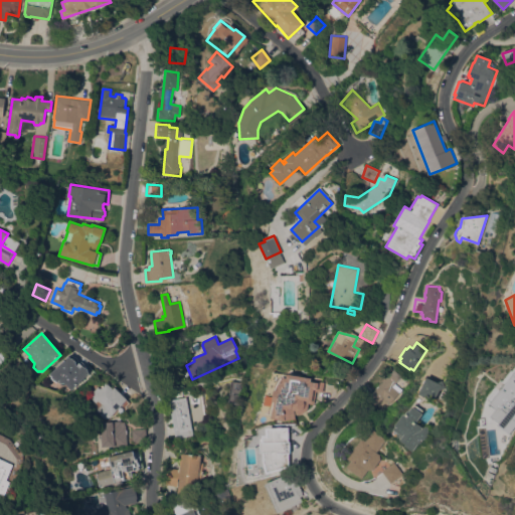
[(49,373),(68,355),(69,356),(71,354),(73,357),(75,356),(77,359),(77,361),(79,363),(81,361),(87,366),(87,367),(89,369),(89,370),(90,372),(71,390),(64,382),(59,383),(58,381),(57,382),(57,381),(55,382),(54,380),(52,381),(50,378),(50,376),(49,375),(50,374),(49,373)]
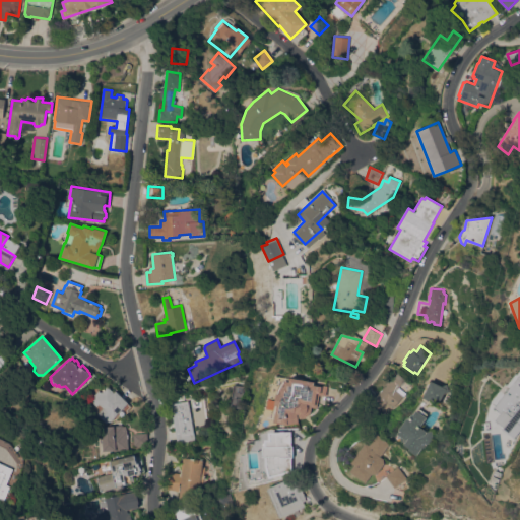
[(519,409),(505,428),(503,426),(501,429),(497,426),(499,423),(491,416),(495,410),(491,407),(519,370),(519,409)]
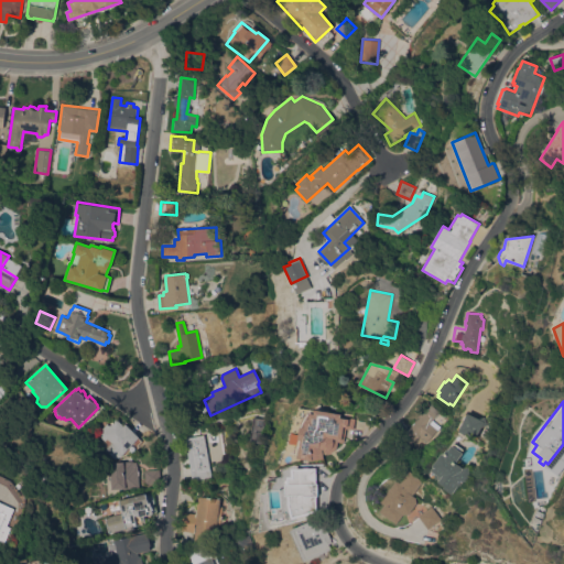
[(440,411),(437,413),(440,414),(436,419),(434,416),(432,420),(438,425),(436,429),(437,429),(426,442),(419,435),(411,444),(402,436),(429,405),(431,403),(440,411)]
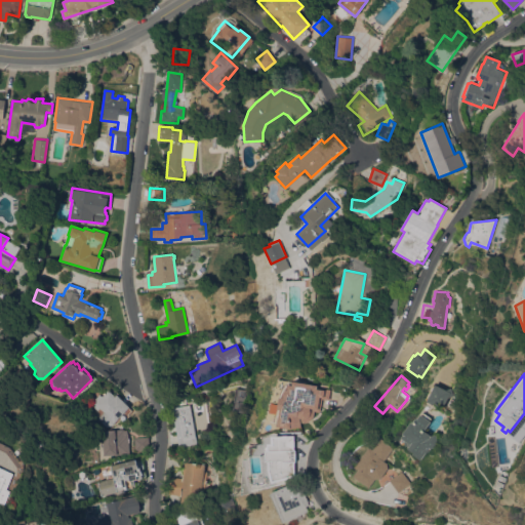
[(278,419),(276,416),(281,393),(285,385),(291,380),(318,385),(317,387),(331,389),(329,399),(322,398),(320,411),(316,410),(312,417),(309,420),(301,423),(301,427),(289,428),(276,426),(278,419)]
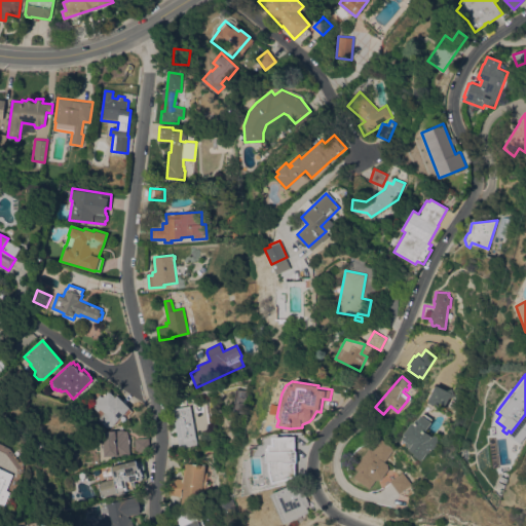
[(443,410),(427,402),(436,384),(446,389),(451,388),(454,397),(449,398),(443,410)]
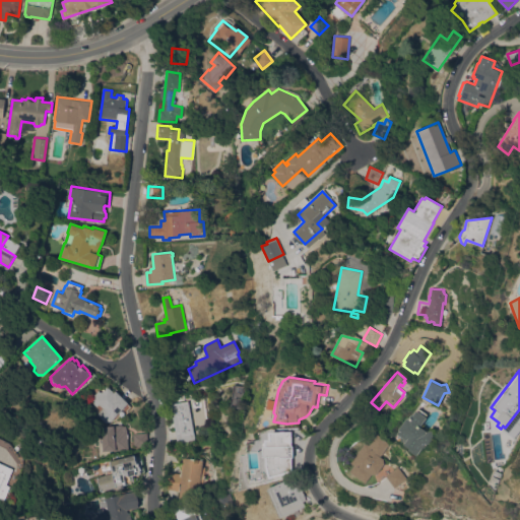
[(241,407),(230,406),(234,384),(245,386),(241,407)]
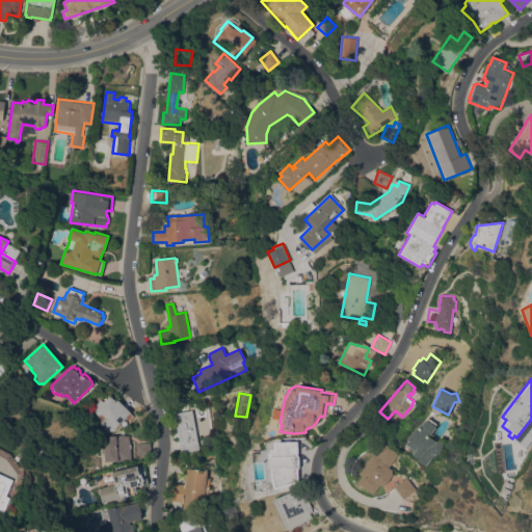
[(99,423),(105,417),(101,413),(98,416),(91,408),(101,399),(103,401),(110,395),(116,401),(118,399),(131,413),(130,413),(133,416),(129,420),(130,422),(125,426),(123,424),(117,428),(116,427),(113,430),(108,432),(99,423)]
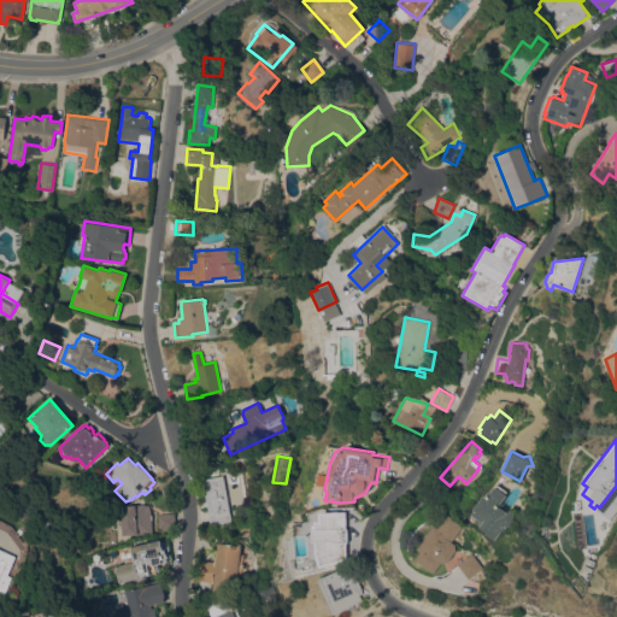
[(230,522),(229,522),(229,527),(218,529),(217,524),(210,526),(207,511),(205,512),(204,500),(205,499),(203,479),(223,475),(230,522)]
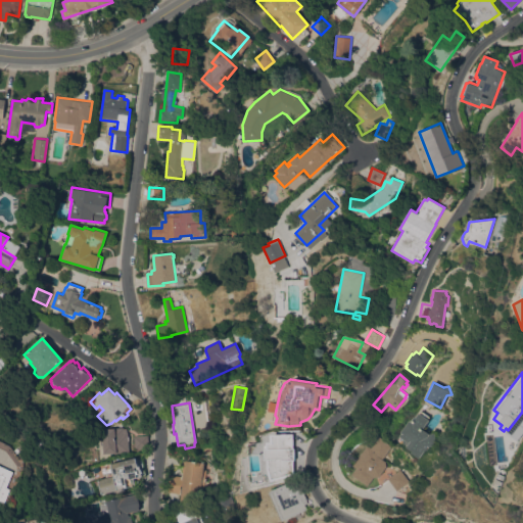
[(410,420),(411,421),(415,416),(416,417),(419,413),(420,413),(422,411),(430,417),(428,419),(429,420),(423,429),(429,433),(434,432),(436,444),(428,446),(419,458),(412,453),(413,450),(407,446),(408,445),(403,442),(402,437),(400,436),(402,433),(401,432),(410,420)]
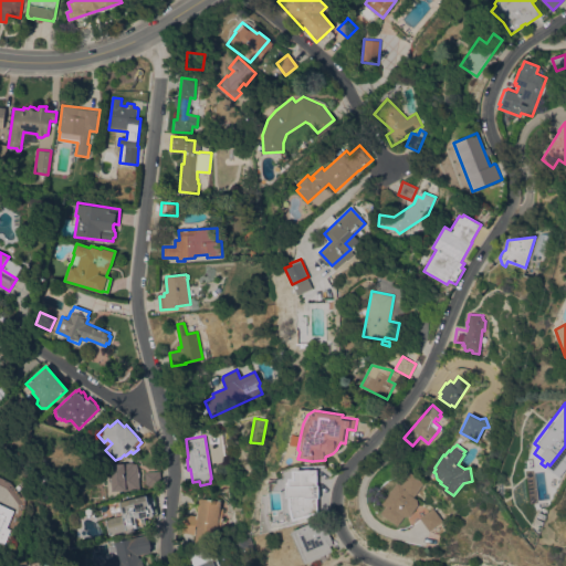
[(139,489),(112,491),(111,480),(109,480),(108,471),(111,471),(109,464),(137,463),(137,468),(138,468),(139,489)]
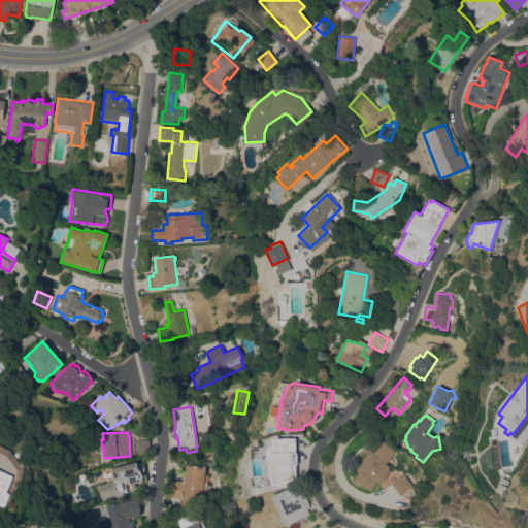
[(270,471),(270,462),(267,463),(267,453),(269,452),(269,446),(273,446),(273,438),(285,437),(289,436),(290,437),(296,437),(296,452),(297,452),(297,463),(296,463),(297,479),(273,485),(270,471)]
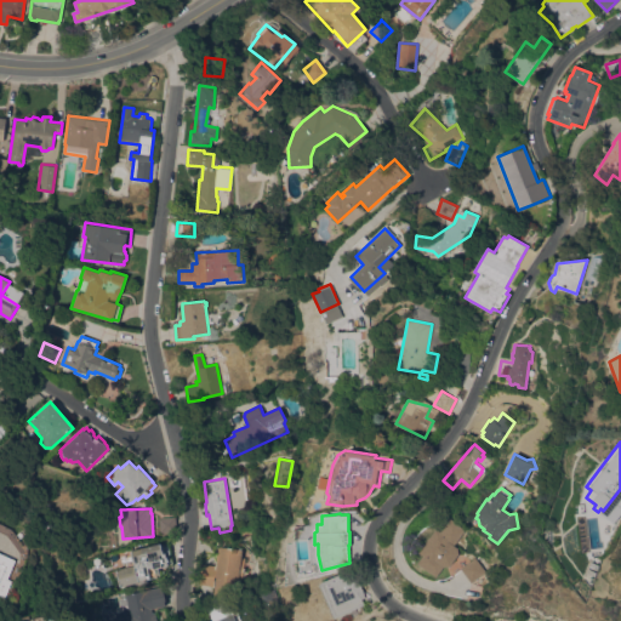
[(175,517),(176,531),(159,533),(158,518),(175,517)]
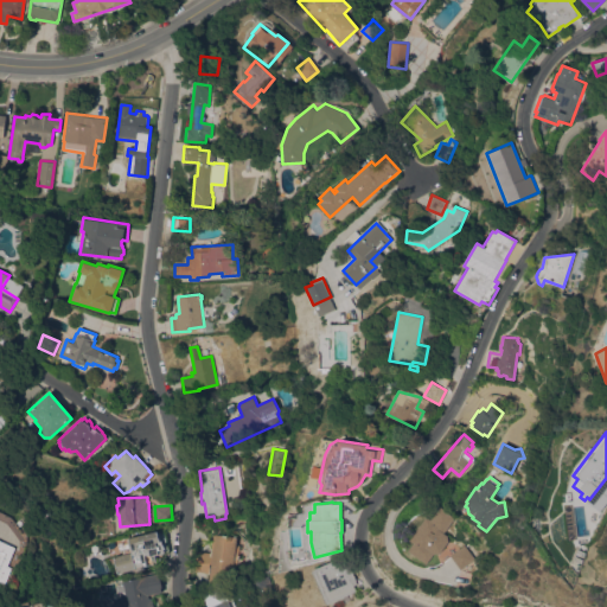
[(427,563),(408,550),(414,543),(409,541),(427,516),(430,519),(440,506),(451,513),(454,518),(445,532),(448,535),(448,541),(440,553),(434,554),(427,563)]
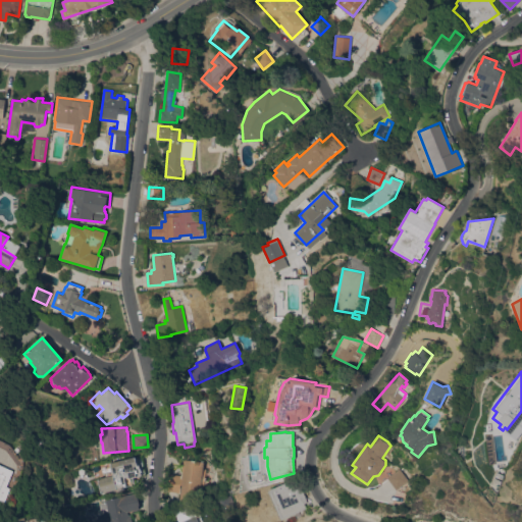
[(145,474),(133,477),(135,484),(123,486),(123,488),(114,490),(114,489),(101,492),(98,478),(105,476),(105,473),(112,471),(110,463),(135,456),(135,457),(140,456),(145,474)]
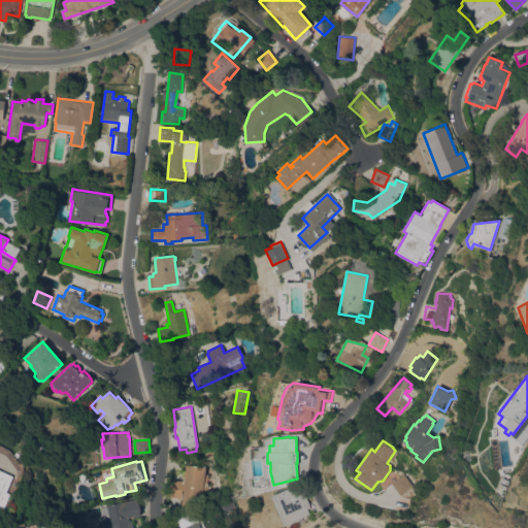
[(204,474),(207,474),(204,492),(202,492),(200,508),(182,506),(184,491),(182,491),(180,498),(169,497),(171,482),(183,484),(186,464),(205,467),(204,474)]
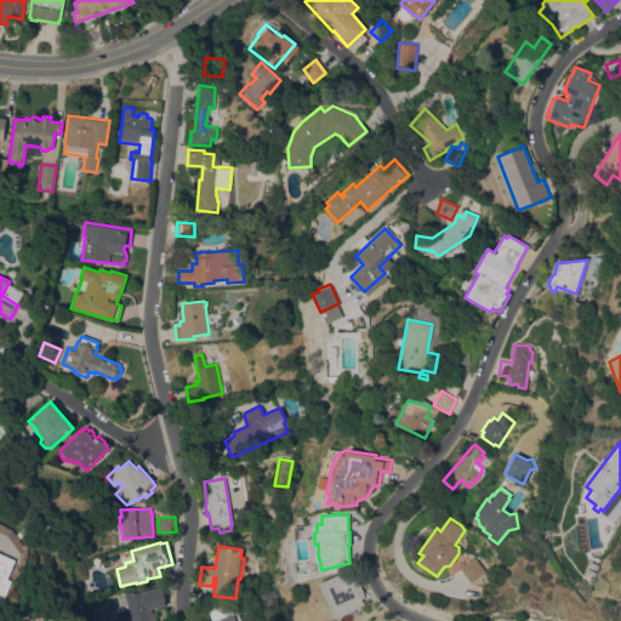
[(0,552),(16,559),(16,560),(21,563),(16,575),(10,573),(7,579),(11,581),(4,597),(0,594),(0,552)]
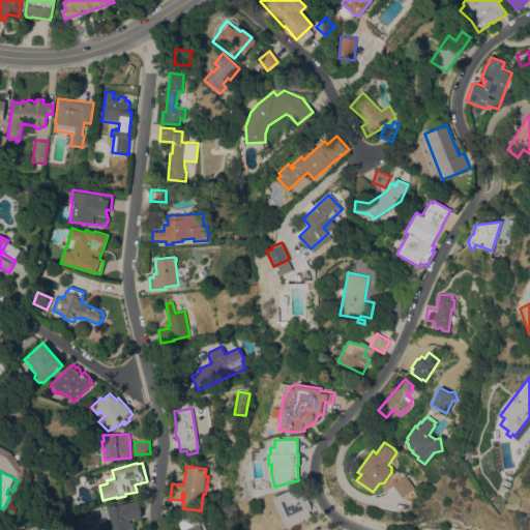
[(415,488),(402,497),(393,484),(406,475),(415,488)]
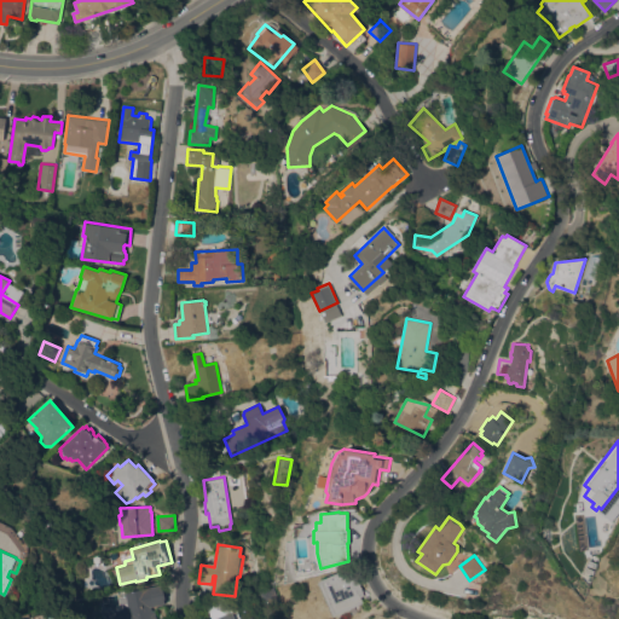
[(318,582),(352,566),(365,595),(362,597),(364,602),(335,617),(318,582)]
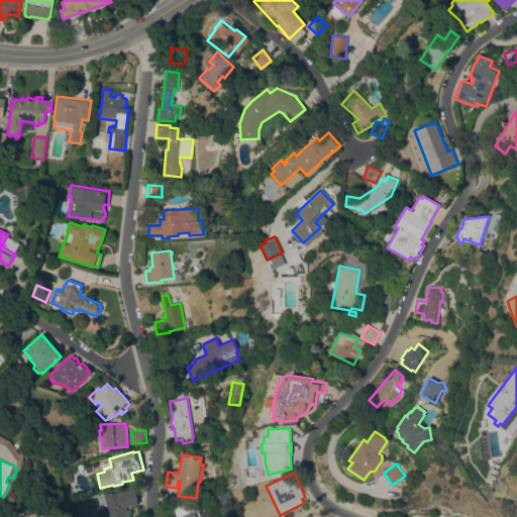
[(118,492),(133,488),(134,492),(135,492),(137,500),(136,500),(137,504),(125,506),(126,510),(128,509),(129,516),(88,516),(107,512),(104,495),(118,492)]
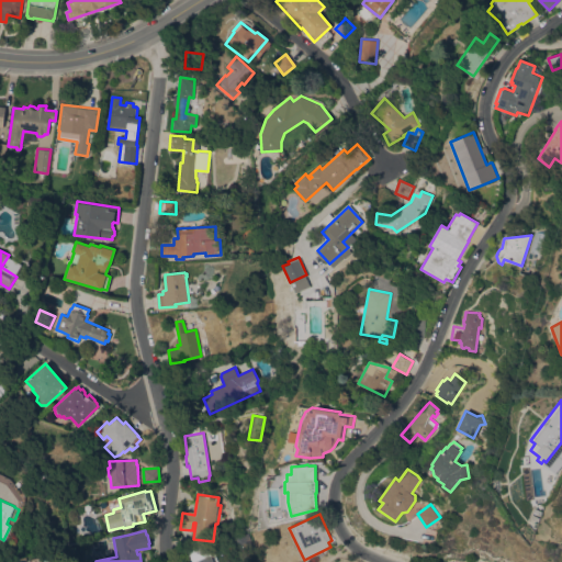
[(248,543),(237,548),(234,538),(245,534),(248,543)]
